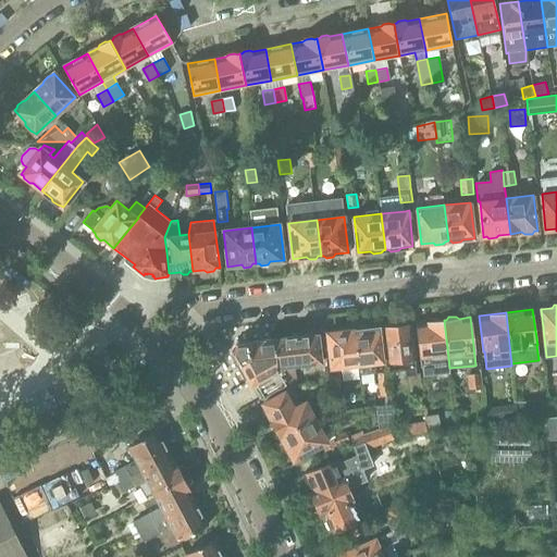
[(423,367),(424,375),(449,372),(449,368),(444,320),(442,321),(438,319),(431,319),(429,322),(417,323),(422,367),(423,367)]
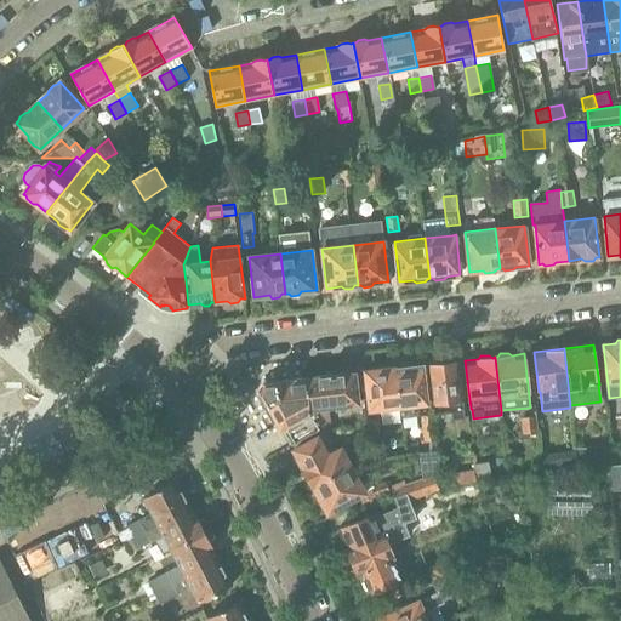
[(431,364),(428,365),(433,415),(449,412),(449,419),(455,419),(457,438),(471,437),(468,416),(463,417),(462,400),(459,362),(445,363),(442,360),(433,362),(431,364)]
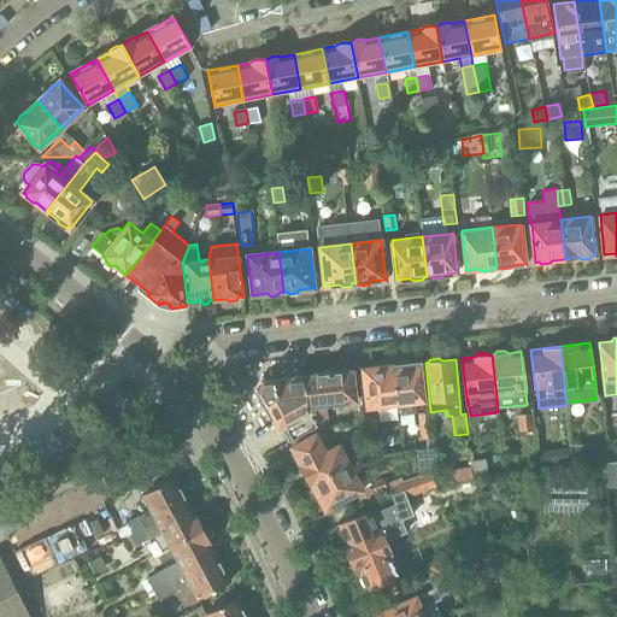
[(395,366),(392,366),(397,406),(395,406),(397,415),(415,413),(415,405),(425,403),(421,363),(409,364),(406,363),(398,363),(395,366)]
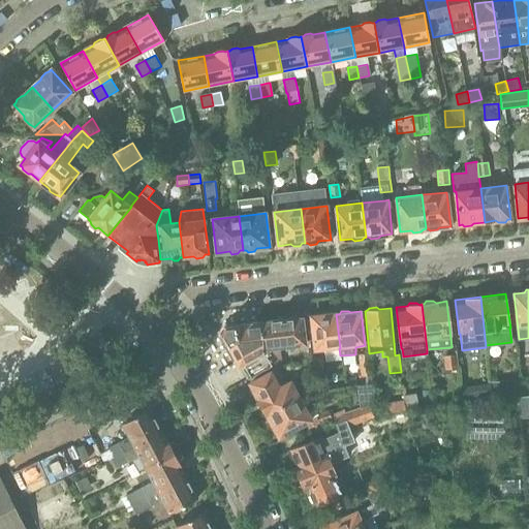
[(339,348),(340,348),(336,314),(336,313),(334,313),(331,312),(323,312),(321,315),(311,316),(315,351),(339,348)]
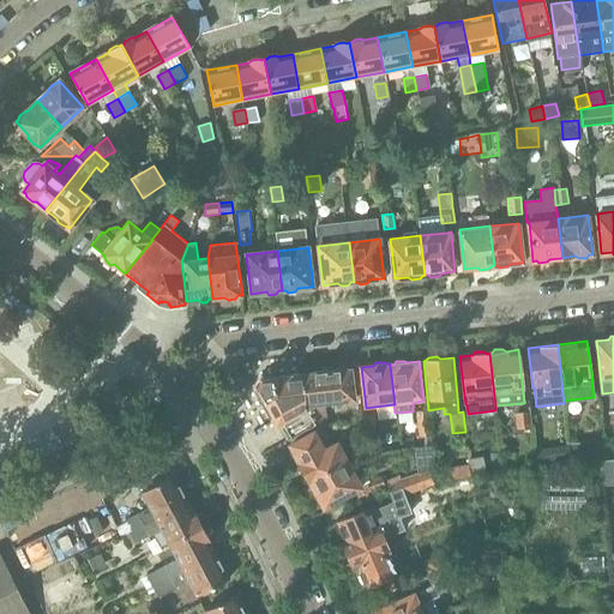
[(321,427),(325,427),(323,403),(355,399),(351,368),(347,369),(344,367),(338,367),(336,371),(330,371),(302,374),(306,399),(312,399),(313,404),(315,427),(321,427)]
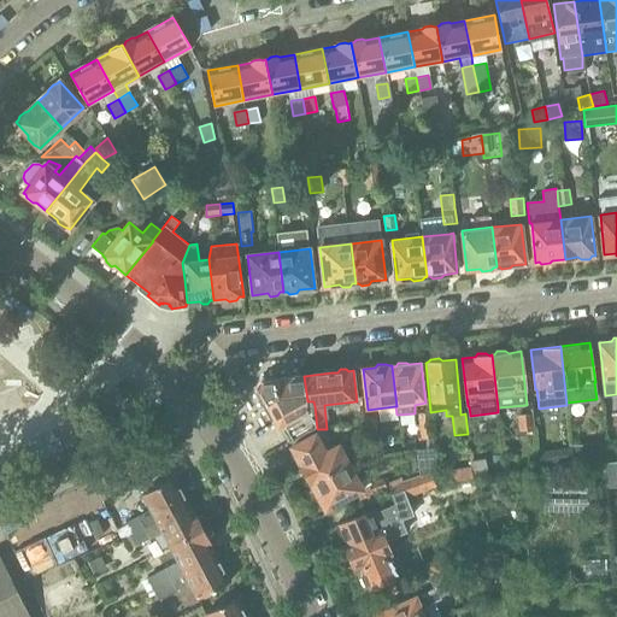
[(307,401),(304,376),(277,378),(276,376),(264,377),(264,380),(263,380),(263,382),(259,389),(258,389),(259,392),(257,393),(263,404),(266,410),(265,410),(272,422),(275,421),(278,428),(280,427),(289,442),(291,441),(313,429),(317,429),(315,406),(313,401),(307,401)]
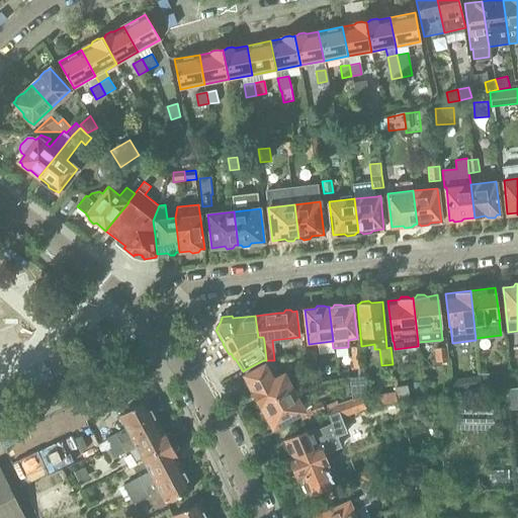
[(364,368),(361,346),(351,347),(353,369),(364,368)]
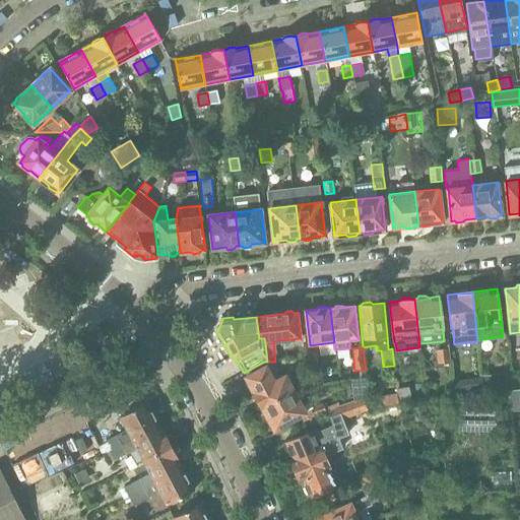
[(449,349),(436,350),(438,364),(450,362),(449,349)]
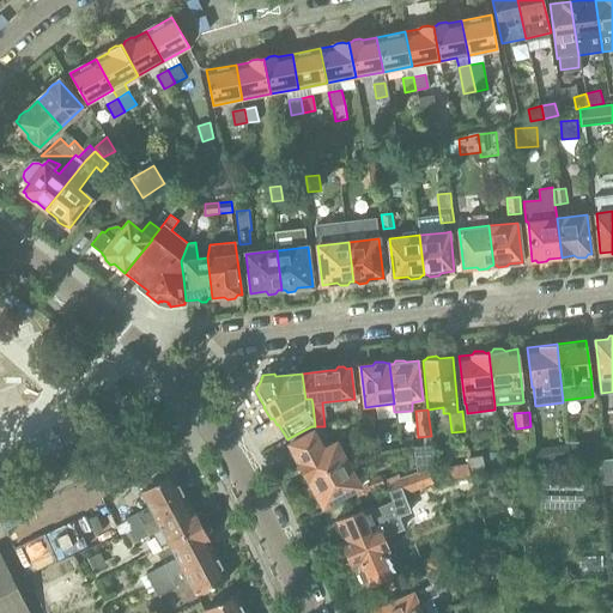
[(374,416),(362,417),(364,430),(376,429),(374,416)]
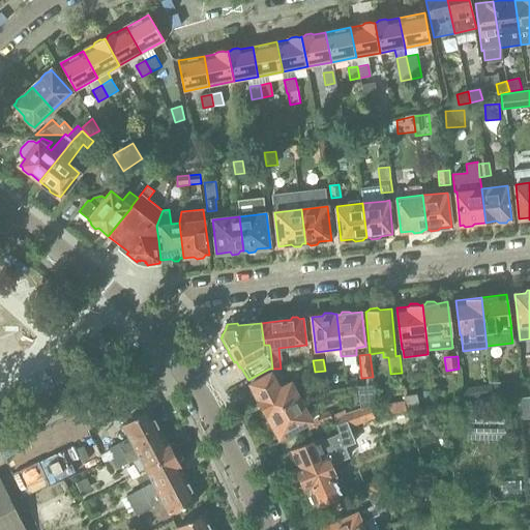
[(285,383),(277,369),(272,369),(269,369),(249,379),(252,383),(251,384),(252,386),(252,389),(254,391),(259,400),(259,401),(260,403),(259,406),(262,412),(265,413),(267,416),(267,415),(298,398),(289,380),(285,383)]
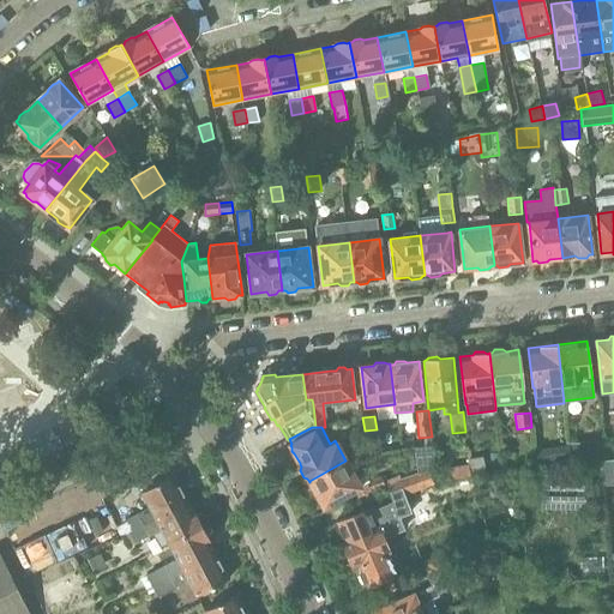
[(571,461),(590,459),(589,443),(570,444),(571,461)]
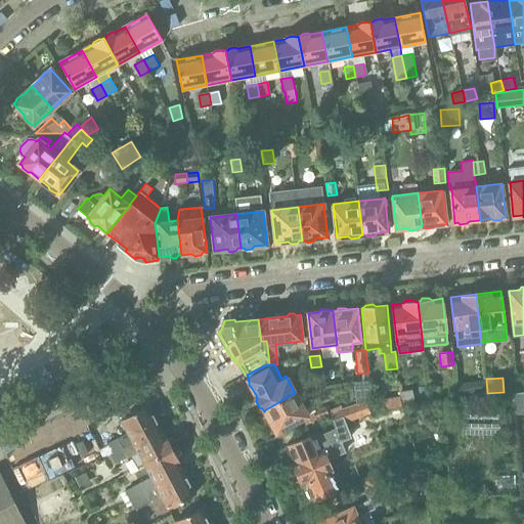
[(468,397),(467,383),(456,384),(457,398),(468,397)]
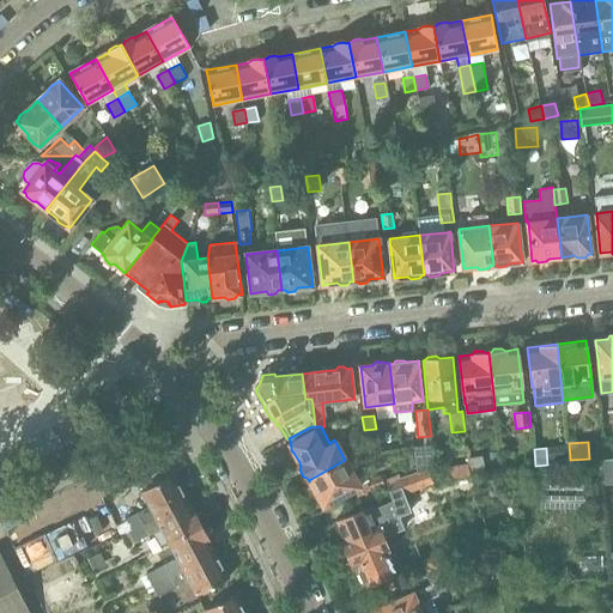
[(485,472),(483,456),(467,459),(468,463),(469,474),(485,472)]
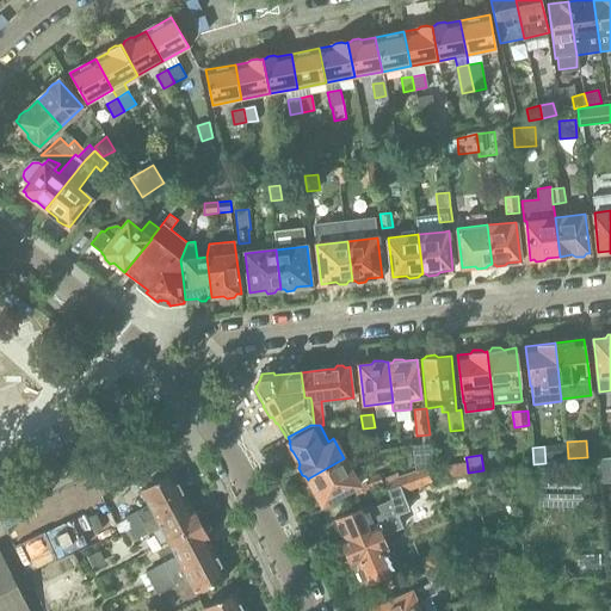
[(610,482),(610,469),(610,457),(597,458),(599,485),(610,482)]
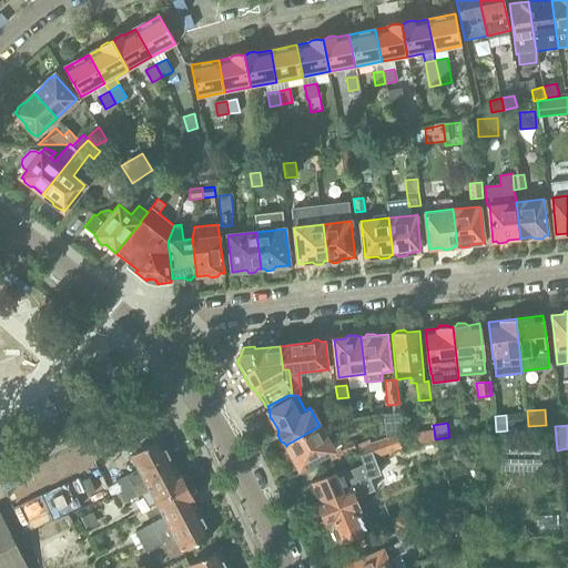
[(358,449),(358,448),(356,439),(341,445),(333,449),(320,426),(286,445),(287,447),(286,450),(290,457),(293,458),(300,469),(328,454),(332,460),(344,455),(357,450),(358,449)]
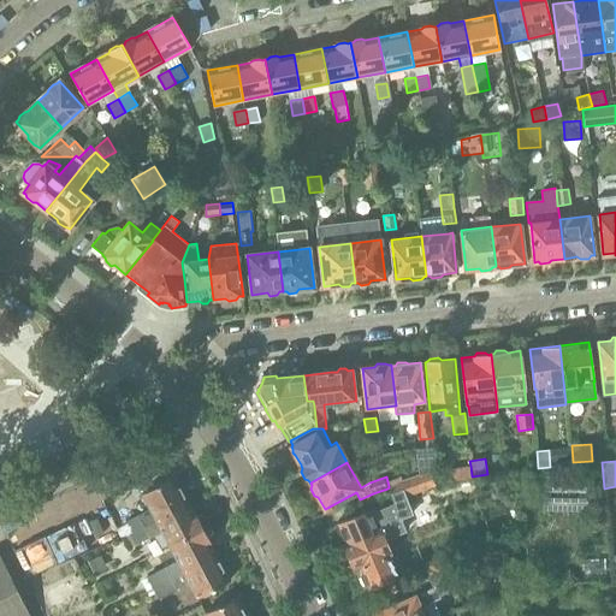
[(403,481),(389,486),(389,487),(395,503),(374,511),(373,509),(335,525),(354,572),(359,569),(367,590),(383,582),(392,579),(401,575),(386,540),(407,532),(402,520),(414,515),(407,497),(436,486),(430,472),(403,481)]
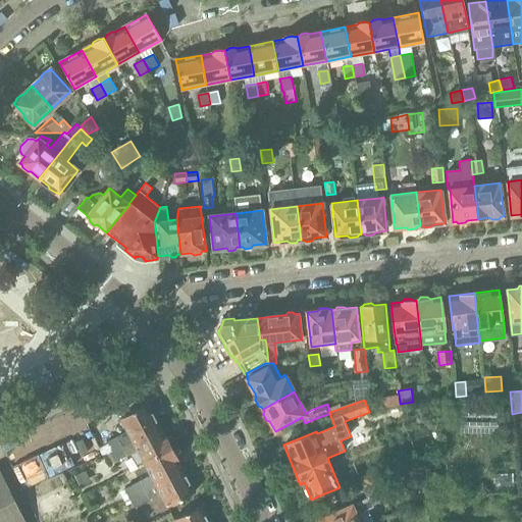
[(125,416),(120,418),(127,431),(105,444),(110,453),(160,427),(148,404),(133,412),(129,412),(126,413),(125,416)]
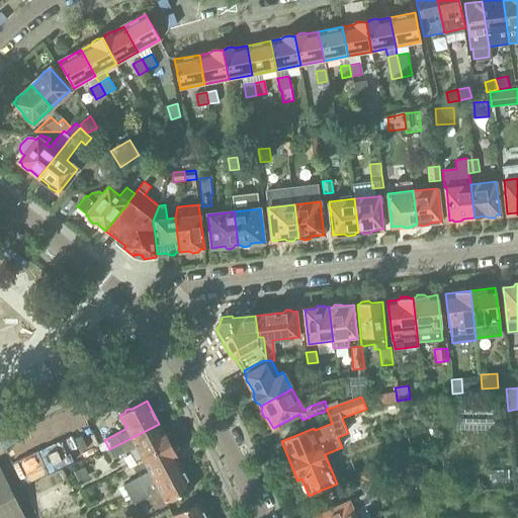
[(137,446),(143,459),(170,445),(168,442),(169,439),(167,436),(164,434),(159,424),(109,449),(104,452),(109,461),(137,446)]
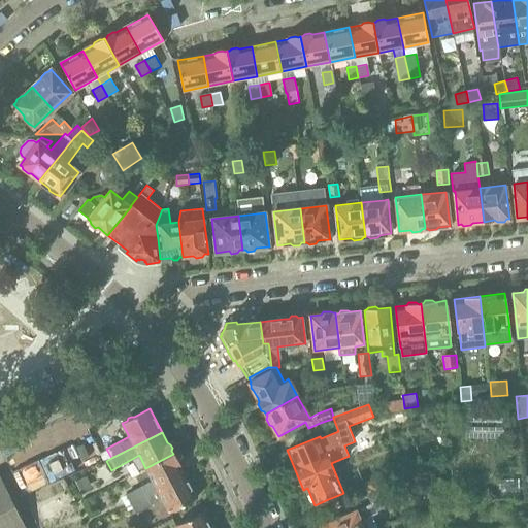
[(173,454),(145,468),(153,481),(127,494),(131,503),(185,475),(178,464),(179,461),(177,458),(174,456),(173,454)]
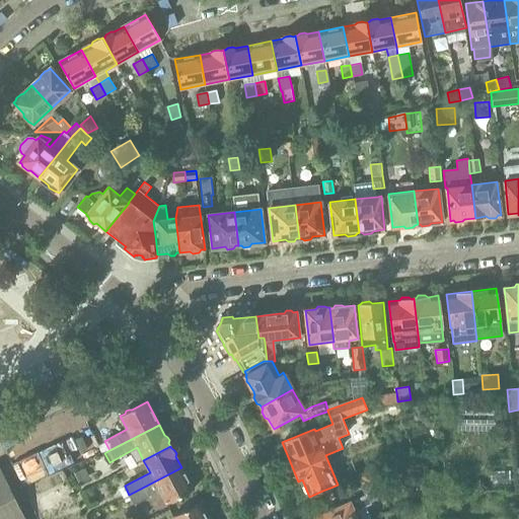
[(25,518),(0,467),(0,518),(25,518)]
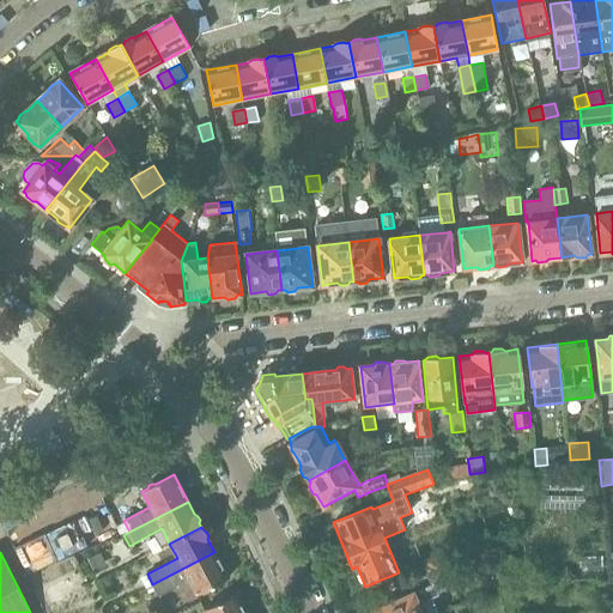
[(188,581),(196,595),(229,578),(214,552),(152,584),(158,596),(188,581)]
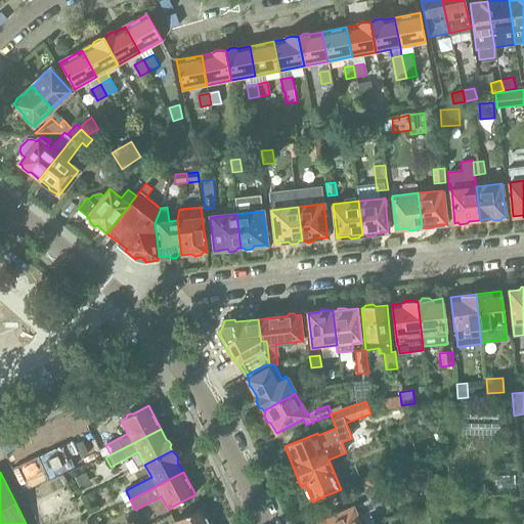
[(367,489),(364,491),(368,500),(372,508),(387,500),(387,503),(405,495),(396,477),(392,479),(381,483),(367,489)]
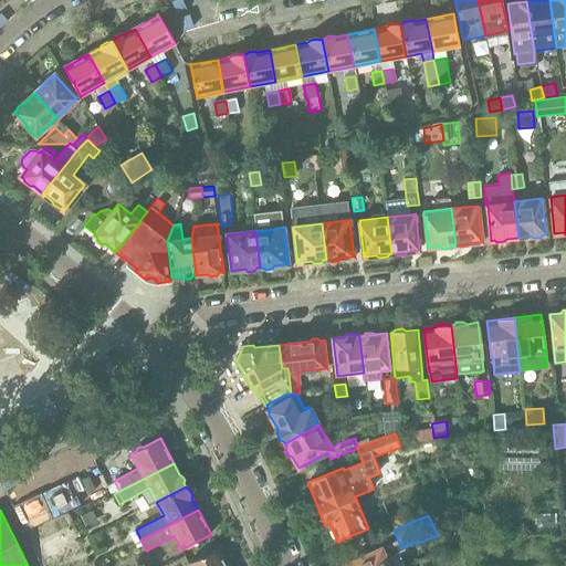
[(360,532),(352,535),(357,547),(366,543),(360,532)]
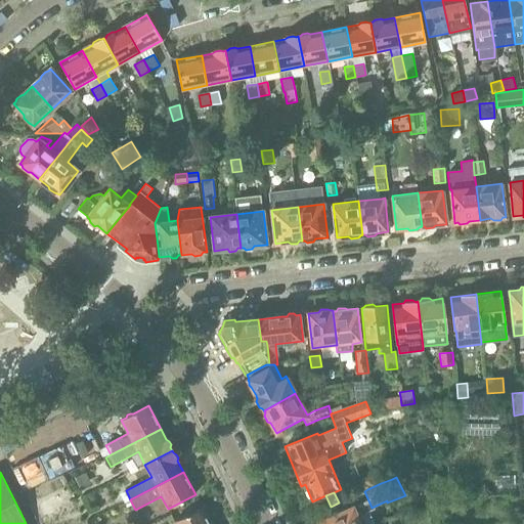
[(369,523),(370,523),(365,513),(367,512),(363,504),(319,523),(369,523)]
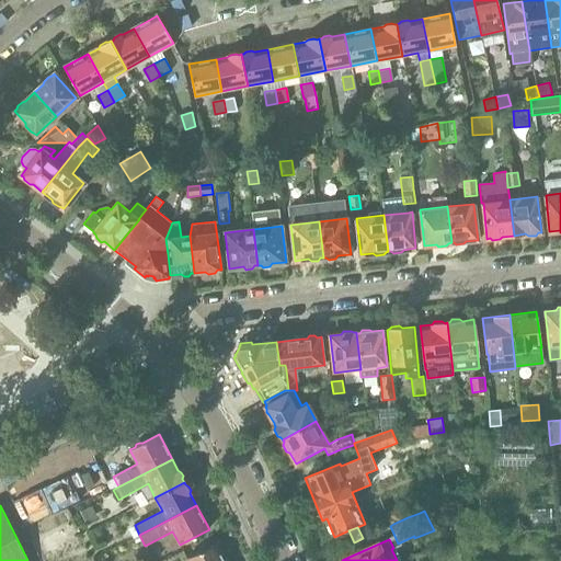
[(224,560),(216,545),(186,559),(187,560),(224,560)]
